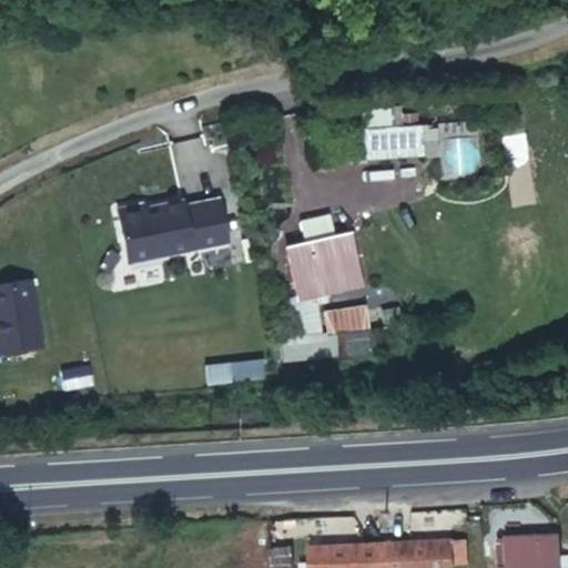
[(427,111),(321,122),(322,145),(429,135),(427,111)]
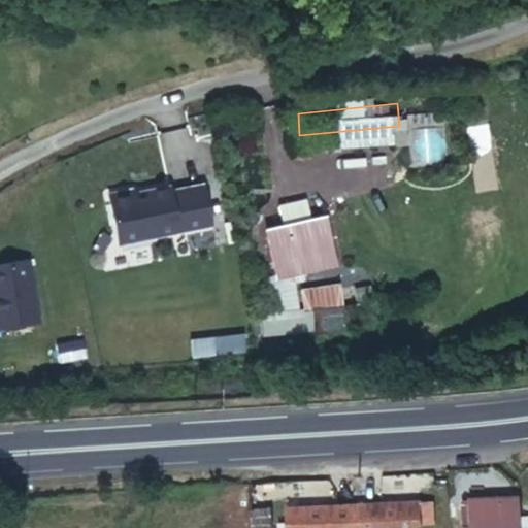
[(466,126),(476,191),(498,188),(487,122),(466,126)]
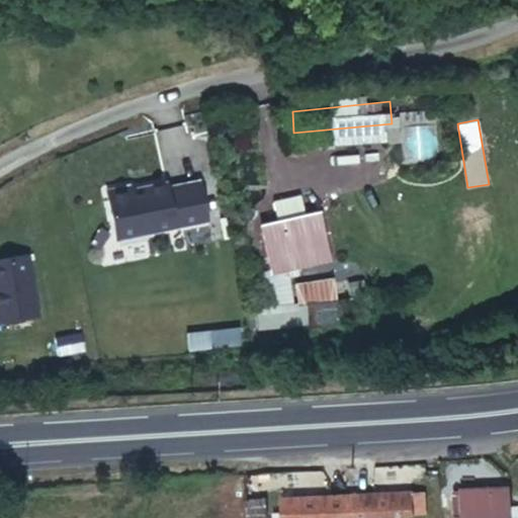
[(407,127),(407,158),(435,158),(435,127),(407,127)]
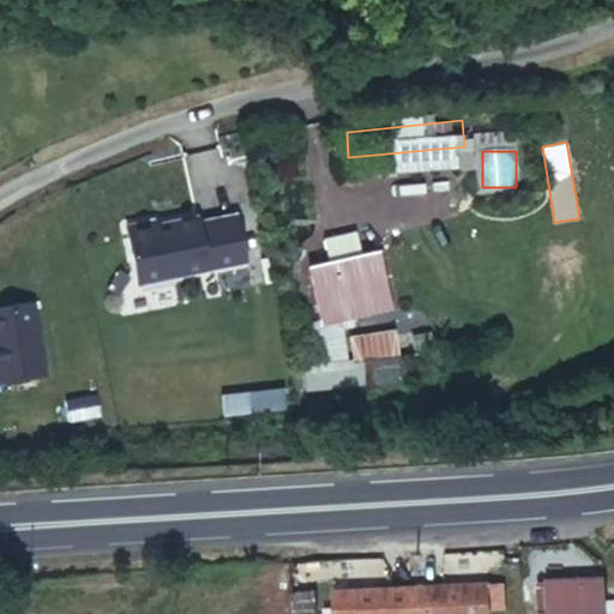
[(142,216),(113,222),(125,280),(233,257),(223,210),(185,217),(184,212),(154,218),(155,223),(148,223),(146,220),(142,216)]
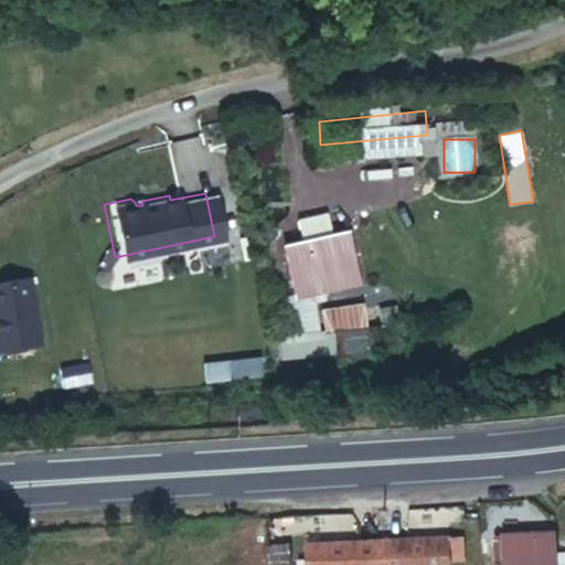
[(342,228),(281,247),(297,298),(361,280),(342,228)]
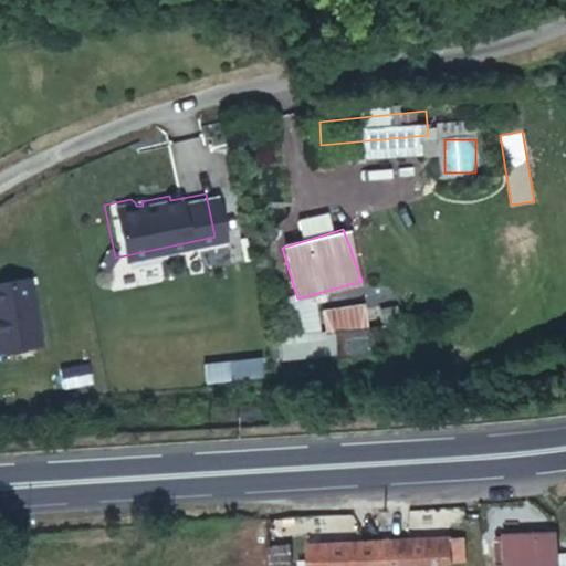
[(17,276),(0,279),(0,348),(31,343),(17,276)]
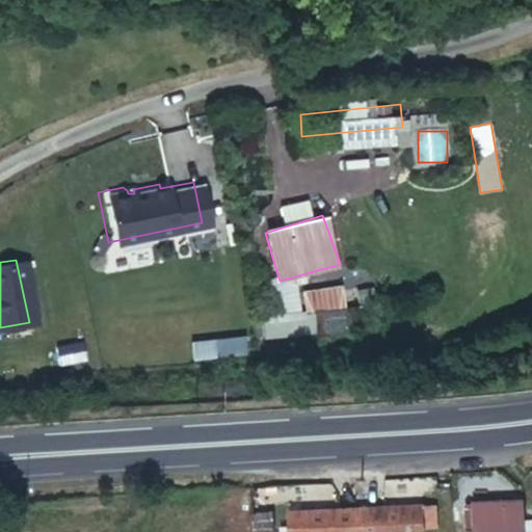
[(306,311),(344,309),(343,287),(304,289),(306,311)]
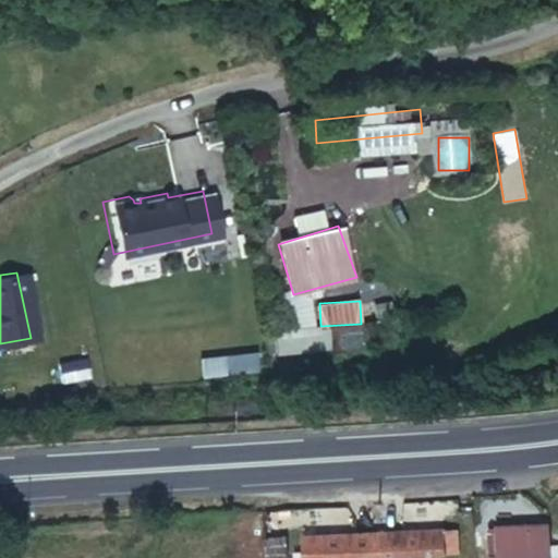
[(202,376),(259,372),(258,352),(201,356),(202,376)]
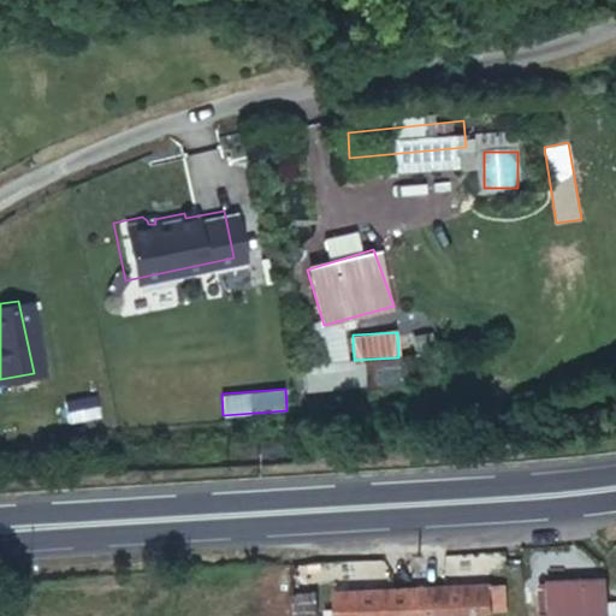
[(542,580),(543,615),(608,615),(606,578),(542,580)]
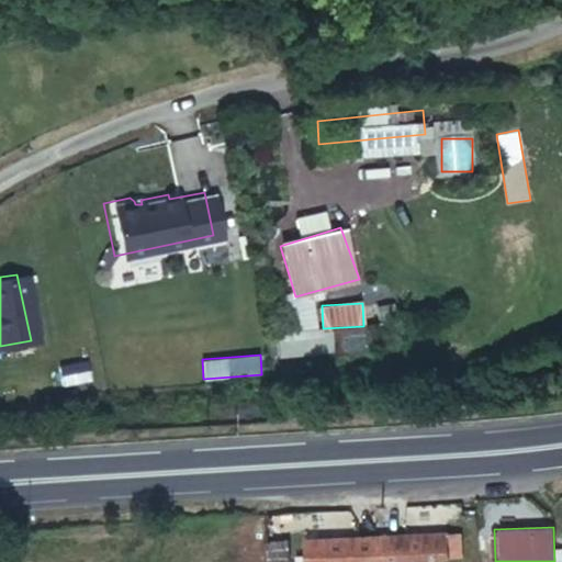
[(463,561),(462,534),(303,537),(303,561),(434,561),(463,561)]
